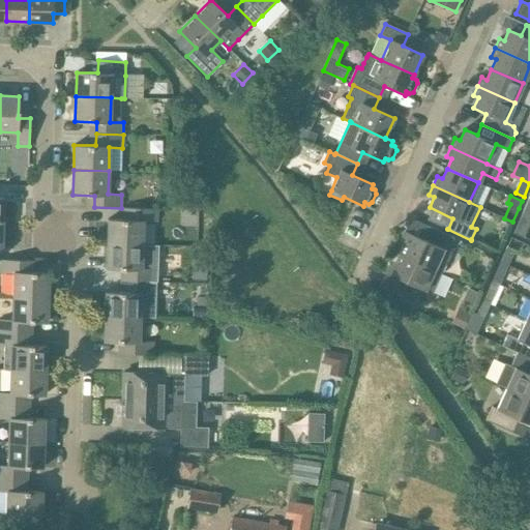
[(108,218),(107,243),(142,244),(143,222),(156,222),(157,208),(129,207),(129,219),(108,218)]
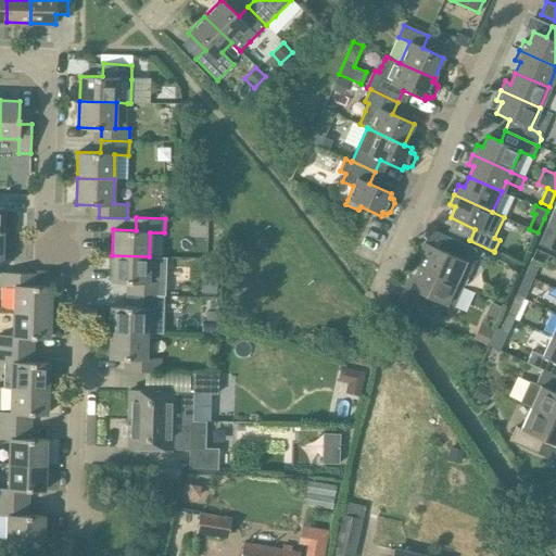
[(555,222),(550,219),(539,244),(550,249),(555,234),(555,222)]
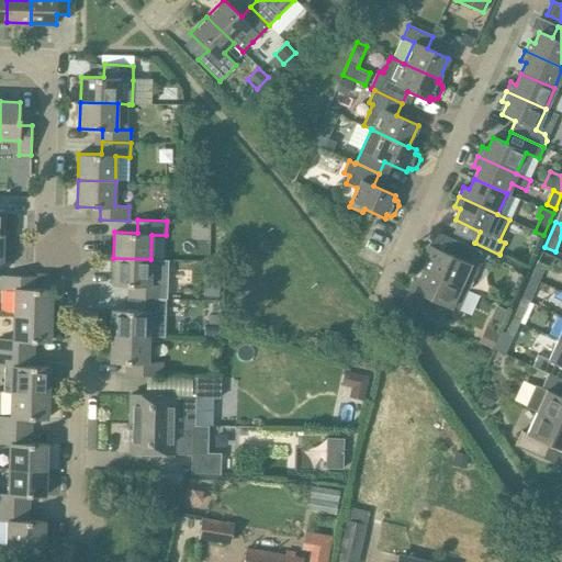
[(424,269),(469,290),(479,268),(474,267),(481,251),(453,239),(447,254),(434,247),(424,269)]
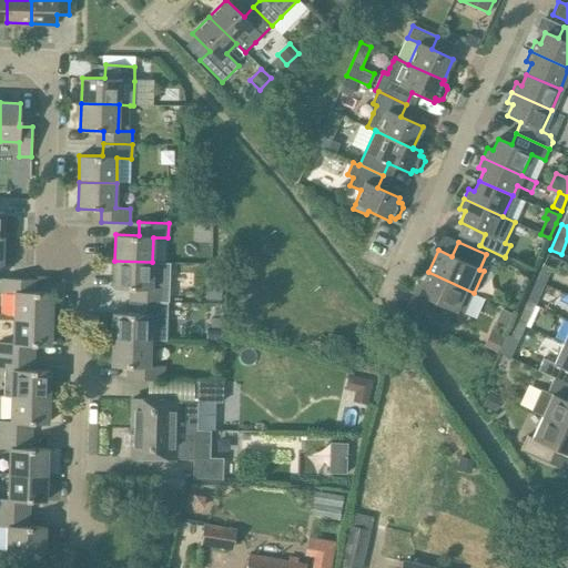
[(114,261),(114,287),(137,288),(137,301),(166,302),(166,288),(168,263),(152,262),(114,261)]
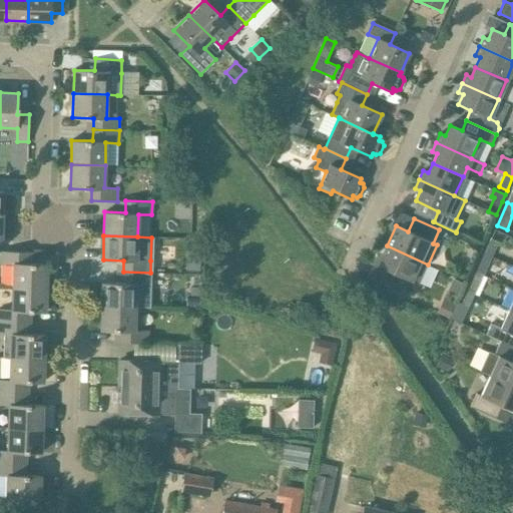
[(484,254),(491,258),(497,244),(489,240),(484,254)]
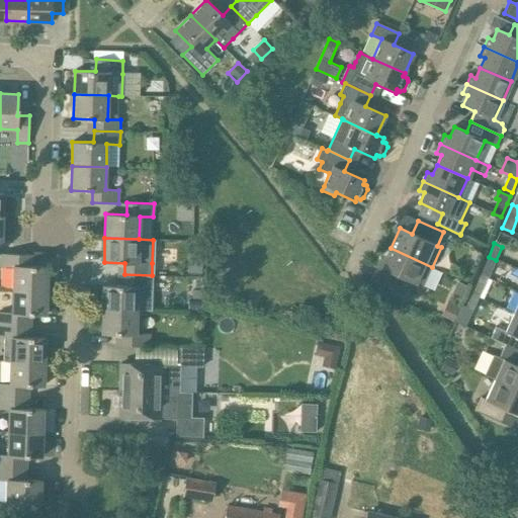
[(423,286),(432,267),(391,248),(381,269),(394,274),(389,287),(414,298),(420,285),(423,286)]
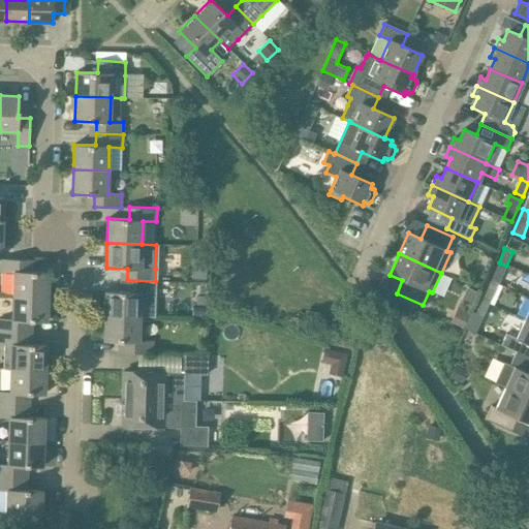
[(0,272),(13,273),(12,297),(48,298),(49,272),(34,272),(34,260),(0,259),(0,272)]
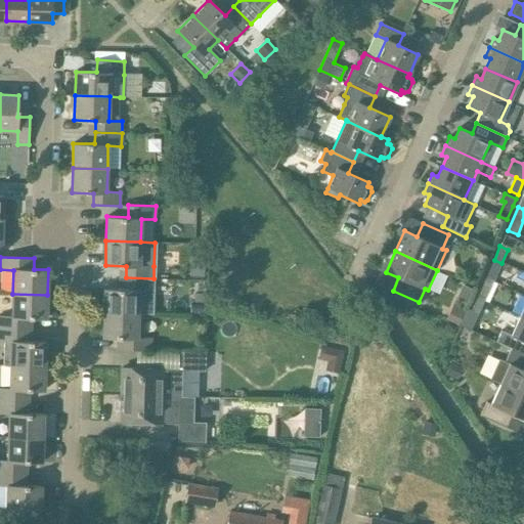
[(501,263),(494,260),(488,273),(495,276),(501,263)]
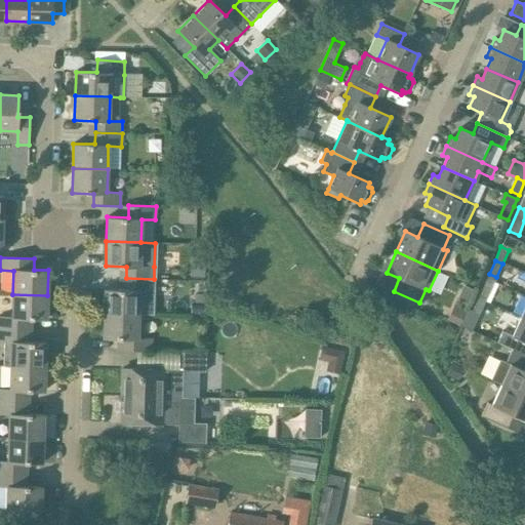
[(104,289),(104,313),(138,315),(153,315),(153,291),(154,279),(126,278),(126,290),(104,289)]
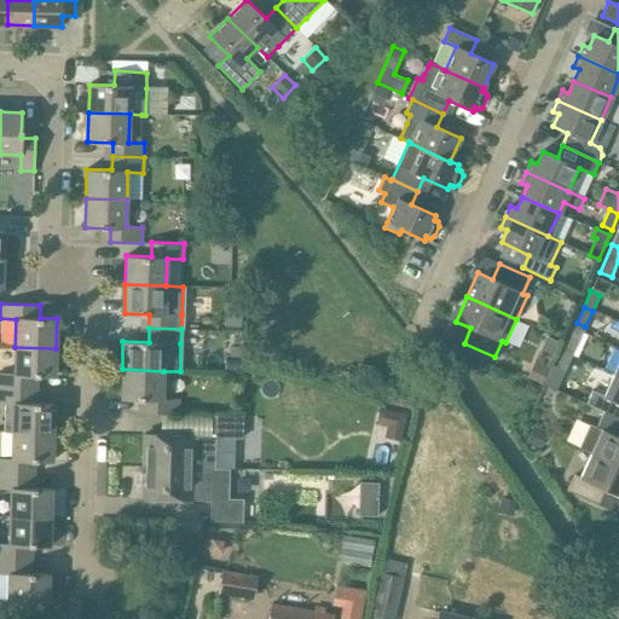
[(563,352),(573,356),(580,340),(571,336),(563,352)]
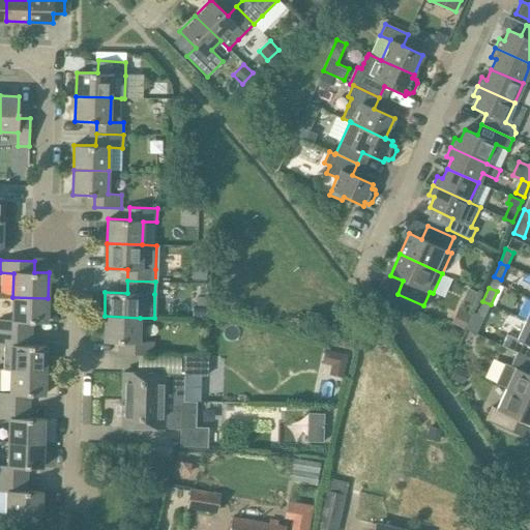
[(48,298),(12,297),(11,320),(0,319),(0,332),(32,334),(32,322),(47,322),(48,298)]
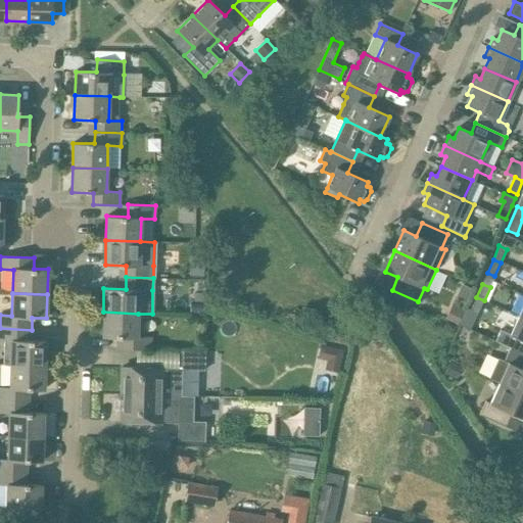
[(478,314),(484,300),(476,297),(470,310),(478,314)]
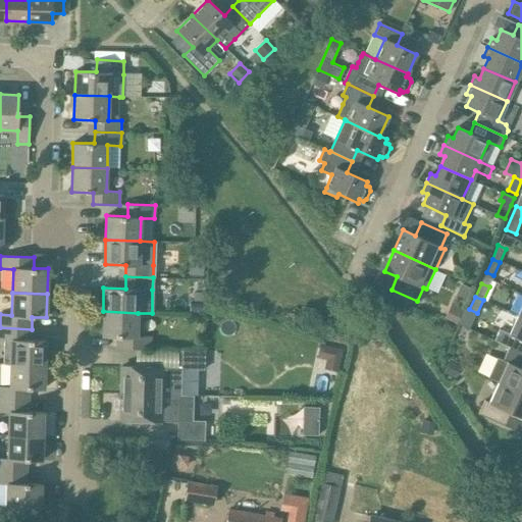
[(203,303),(190,303),(190,312),(203,312),(203,303)]
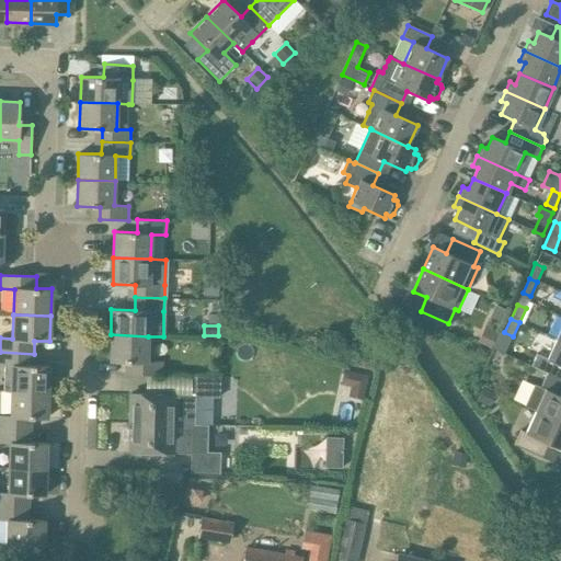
[(148,336),(111,334),(110,362),(133,362),(132,375),(161,376),(161,362),(148,362),(148,336)]
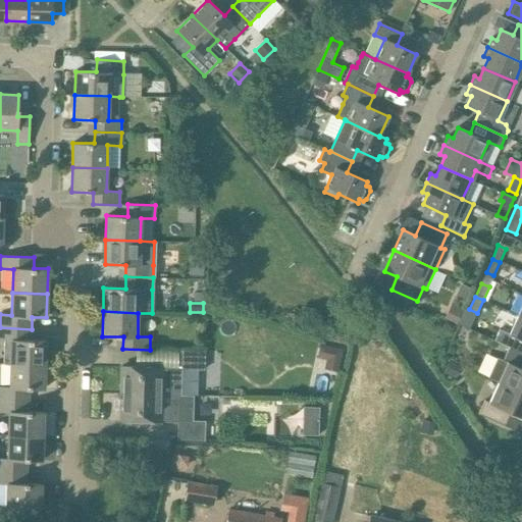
[(494,341),(509,348),(521,353),(521,317),(518,316),(510,334),(500,329),(494,341)]
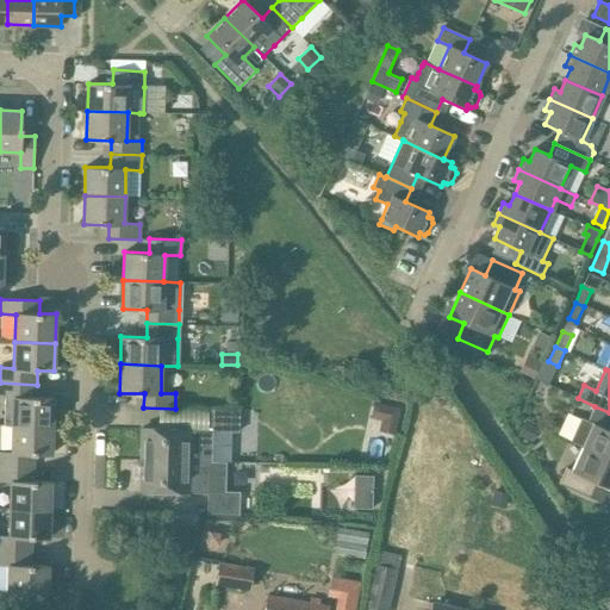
[(0,397),(13,398),(12,425),(53,427),(53,398),(36,398),(37,385),(0,383),(0,397)]
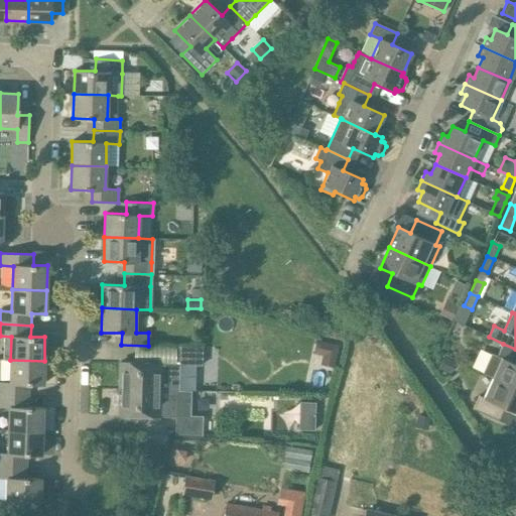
[(483,374),(493,378),(515,388),(515,349),(503,344),(497,357),(492,354),(483,374)]
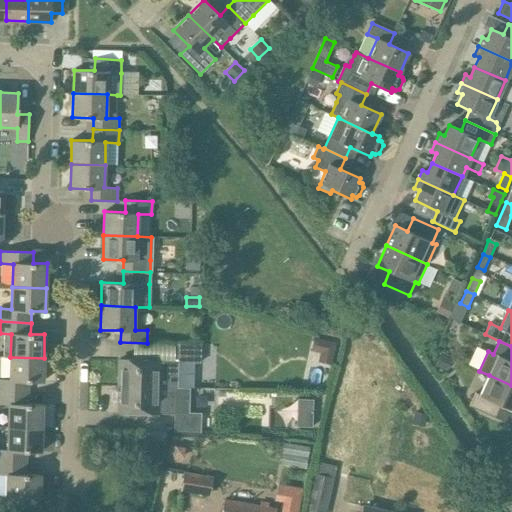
[(119,360),(119,386),(189,388),(193,388),(194,363),(200,363),(201,345),(175,344),(175,361),(170,361),(119,360)]
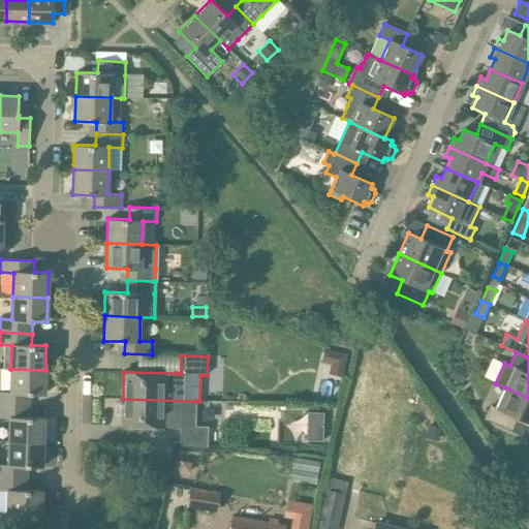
[(467,371),(456,365),(448,378),(461,384),(467,371)]
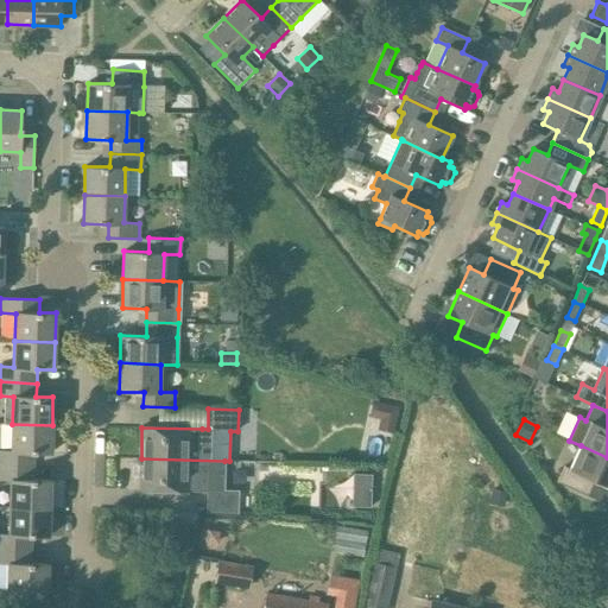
[(0,449),(0,466),(35,467),(35,454),(51,454),(52,425),(12,424),(11,450),(0,449)]
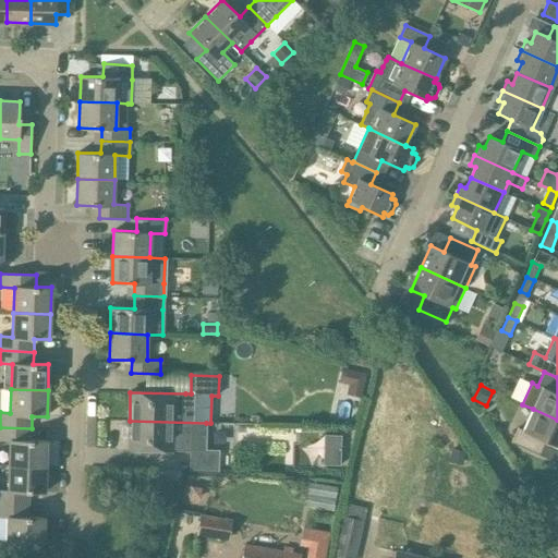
[(557,447),(557,420),(533,409),(523,431),(518,428),(511,443),(540,456),(546,441),(557,447)]
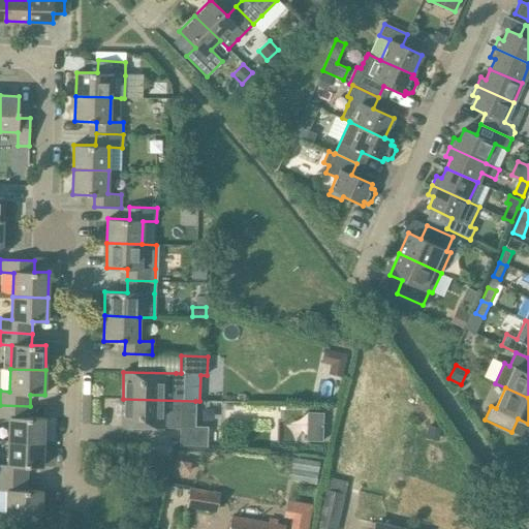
[(195,401),(123,399),(122,426),(180,427),(180,446),(208,446),(209,427),(195,427),(195,401)]
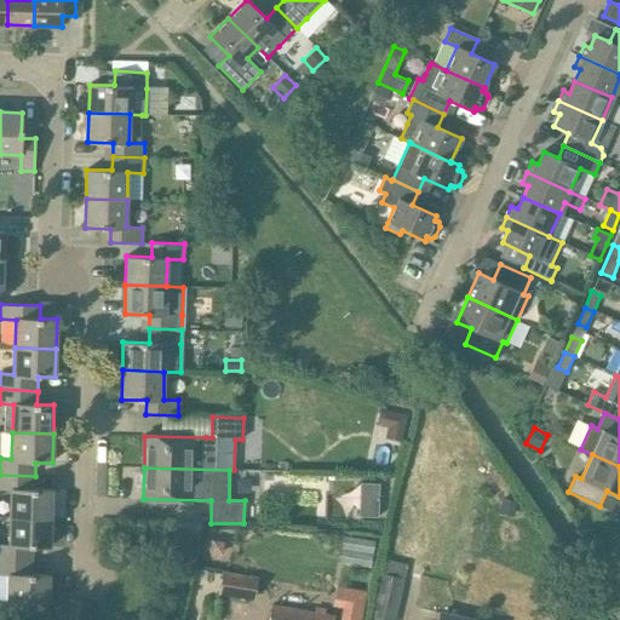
[(0,489),(10,491),(10,518),(51,520),(51,489),(35,489),(35,476),(0,475),(0,489)]
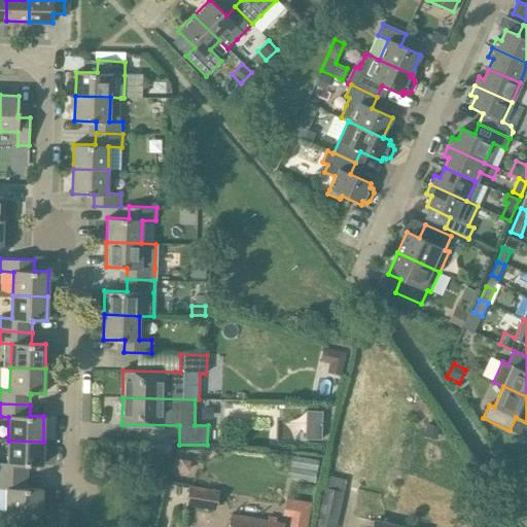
[(318,436),(318,409),(302,409),(302,436),(318,436)]
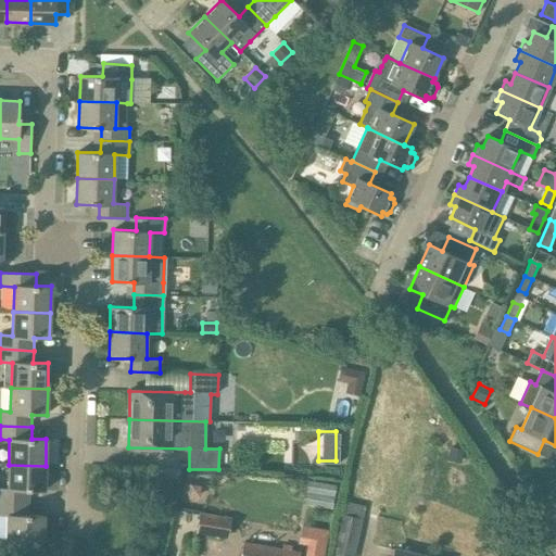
[(46,466),(9,465),(8,489),(0,488),(0,502),(29,504),(29,491),(45,491),(46,466)]
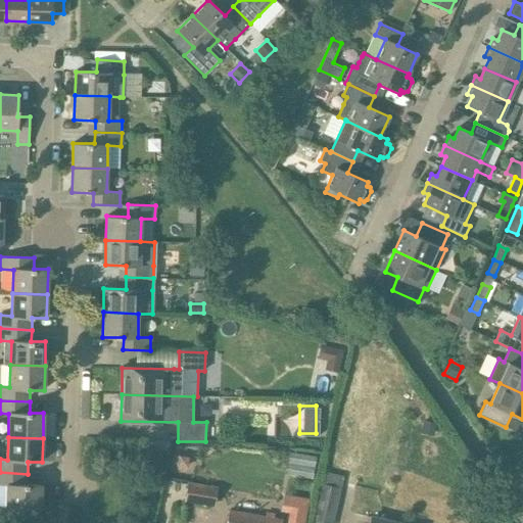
[(290,448),(283,465),(306,475),(314,459),(290,448)]
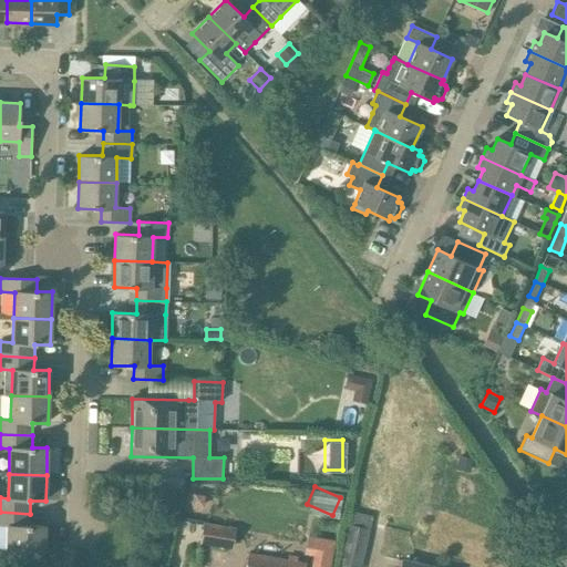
[(195,494),(192,507),(204,509),(206,496),(195,494)]
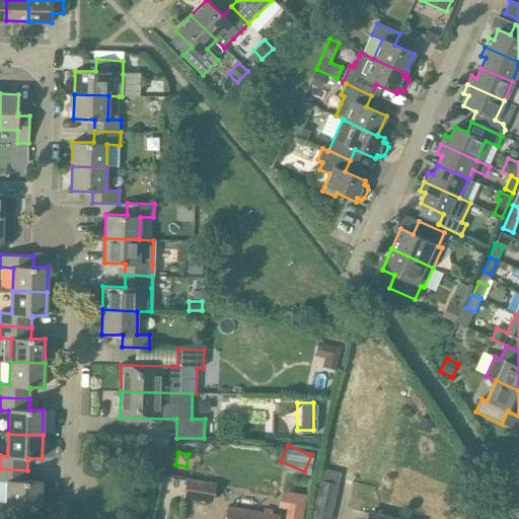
[(27,480),(27,470),(0,468),(0,480),(6,482),(6,506),(40,507),(41,482),(27,480)]
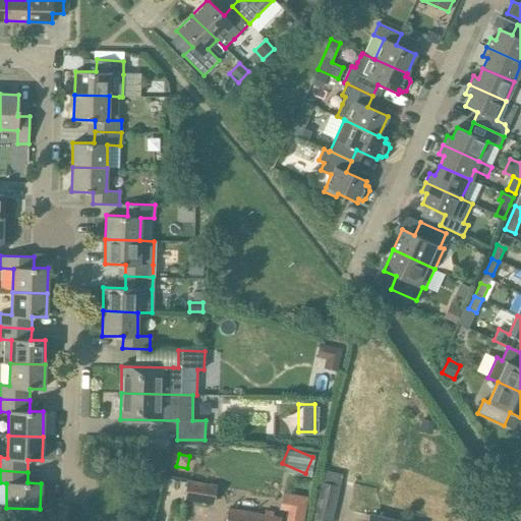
[(214,484),(186,481),(184,499),(212,503),(214,484)]
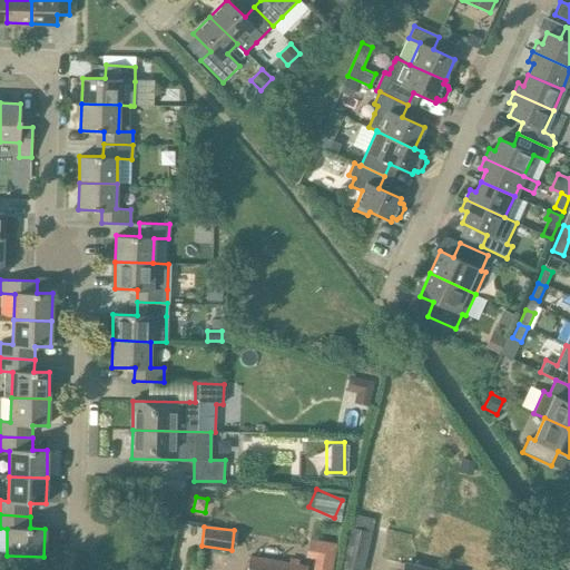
[(360,569),(370,532),(352,528),(341,569),(360,569)]
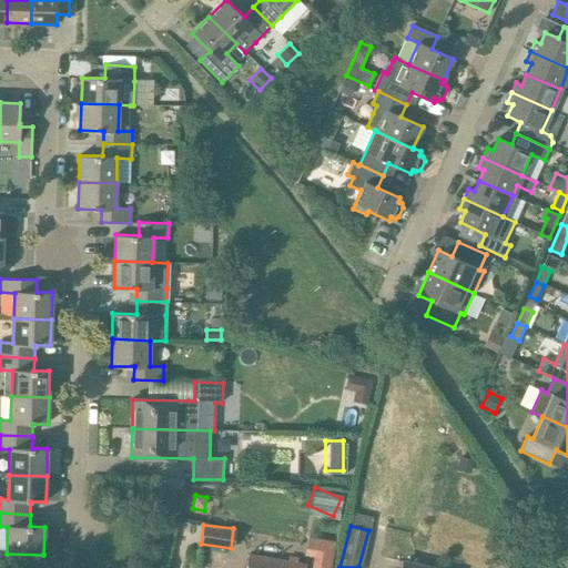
[(288,560),(249,554),(245,567),(304,567),(306,563),(296,560),(296,556),(288,556),(288,560)]
